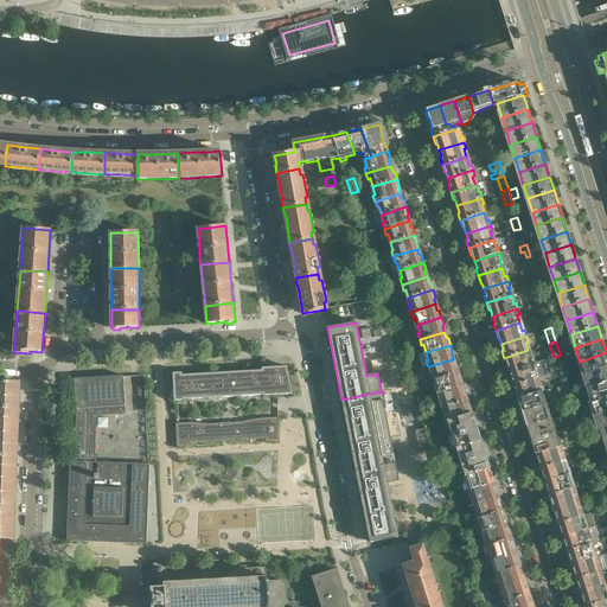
[(535,363),(534,358),(531,358),(528,350),(504,358),(506,365),(509,366),(510,371),(535,363)]
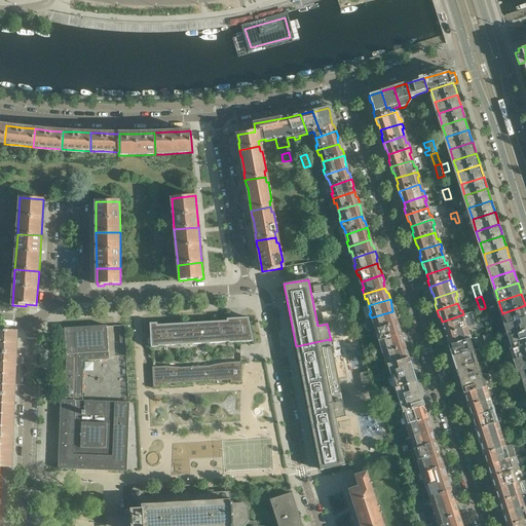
[(525,317),(525,308),(525,305),(502,313),(506,325),(525,317)]
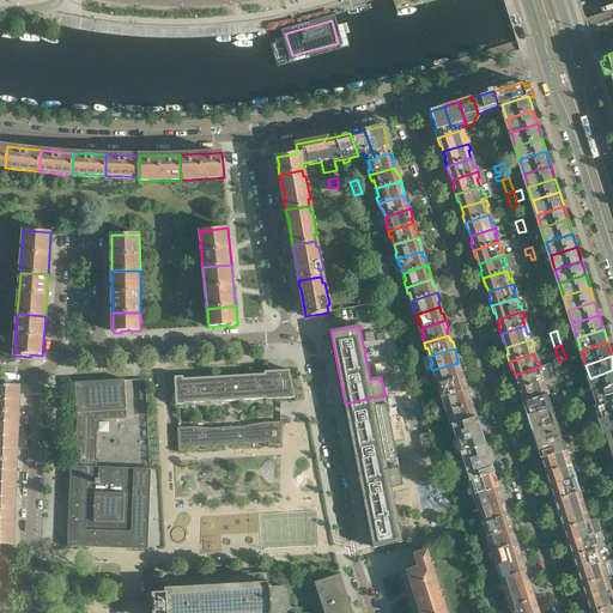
[(463,376),(461,369),(459,368),(457,363),(432,370),(434,376),(436,376),(439,383),(463,376)]
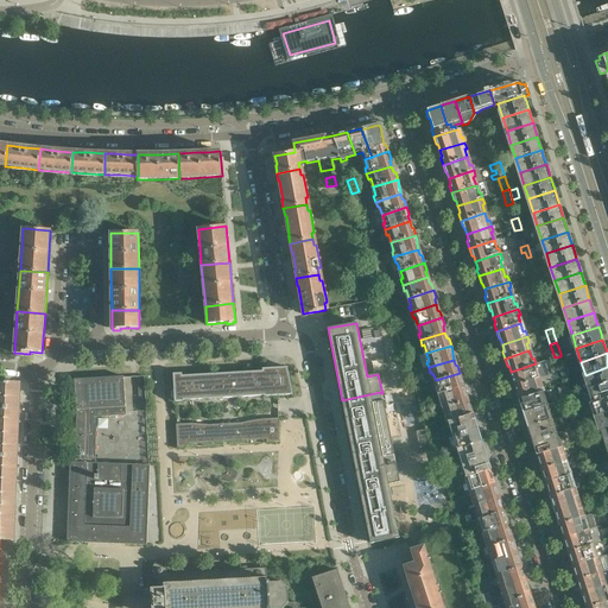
[(538,379),(536,371),(538,369),(536,363),(511,372),(513,378),(512,379),(514,386),(538,379)]
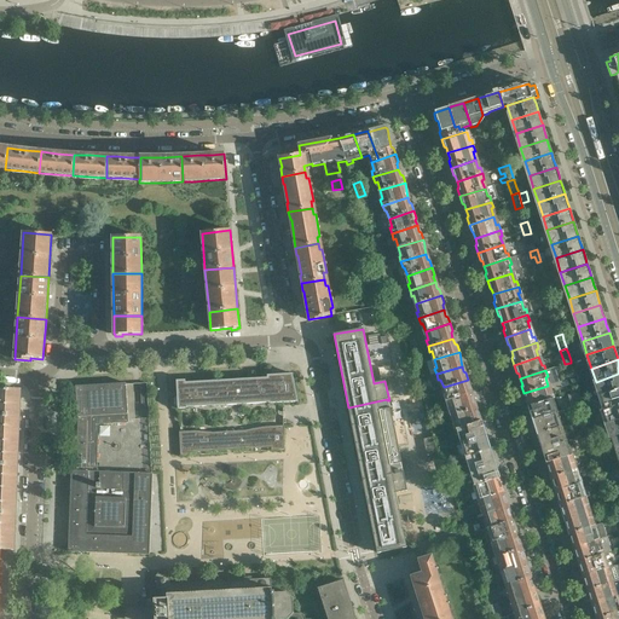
[(298,401),(293,374),(267,375),(267,377),(185,382),(185,380),(177,381),(177,388),(178,408),(178,409),(179,409),(186,409),(187,409),(186,408),(262,403),(268,403),(268,404),(298,401)]
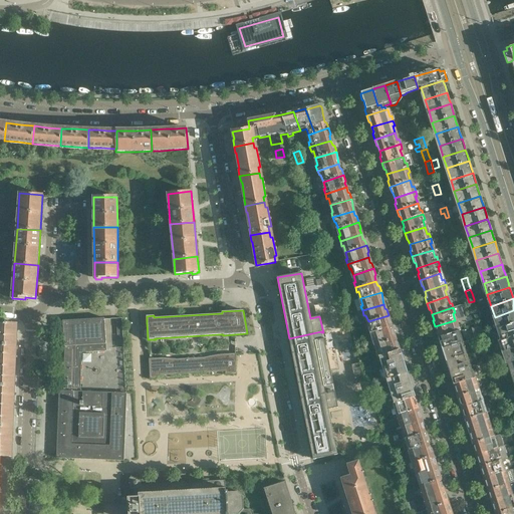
[(513,323),(513,310),(495,317),(498,328),(513,323)]
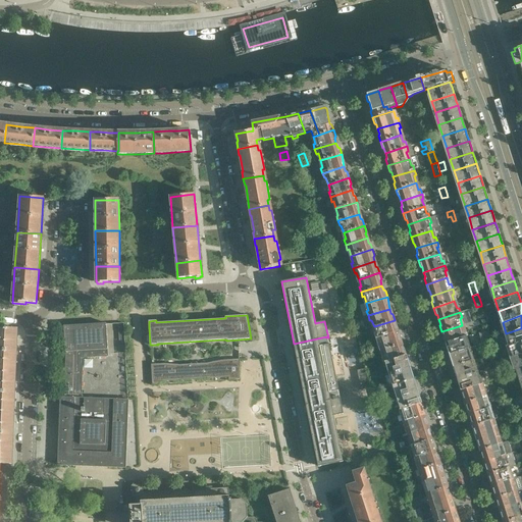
[(397,332),(396,327),(397,326),(395,320),(374,326),(376,333),(374,334),(375,340),(397,332)]
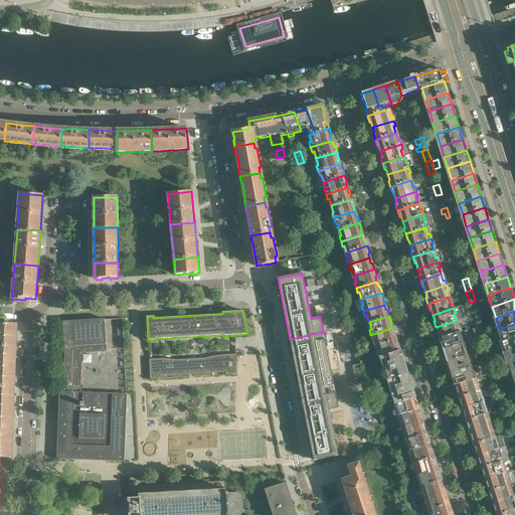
[(125,462),(127,393),(80,392),(82,353),(107,351),(105,319),(62,321),(64,347),(63,391),(59,391),(56,459),(125,462)]
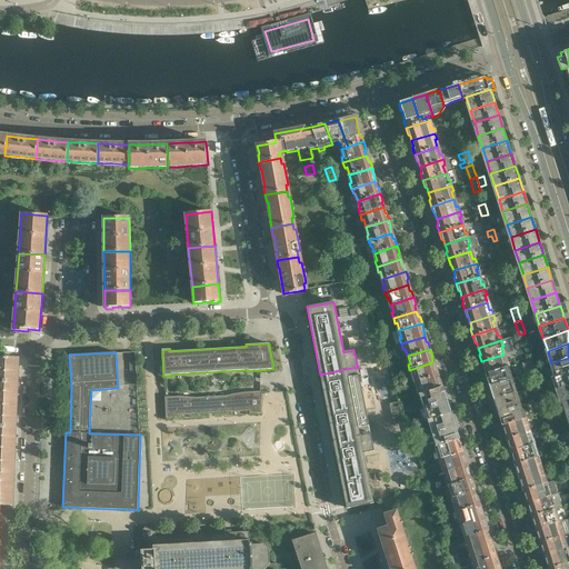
[(510,367),(508,361),(506,361),(503,355),(481,361),(485,375),(506,368),(510,367)]
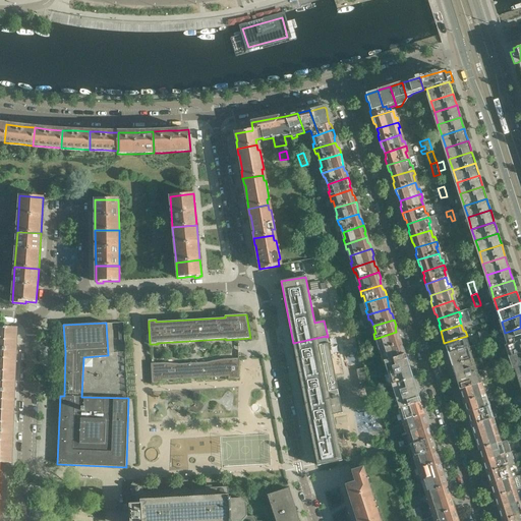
[(0,349),(16,351),(16,329),(0,328),(0,349)]
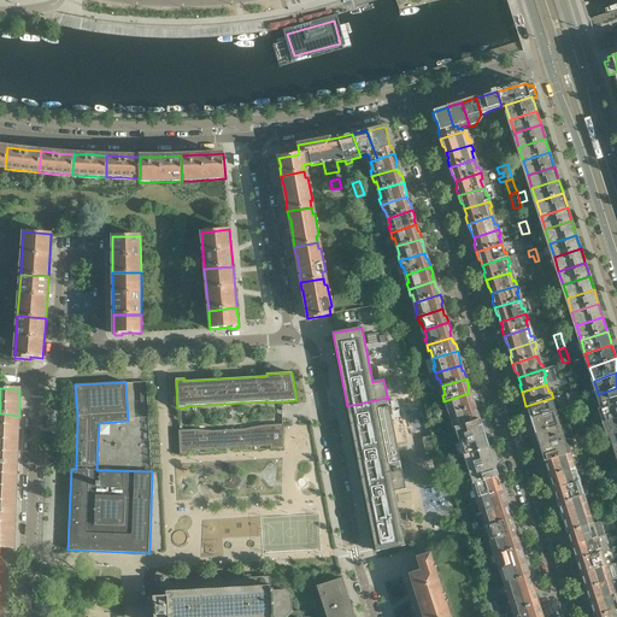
[(616,403),(616,388),(598,394),(603,409),(616,403)]
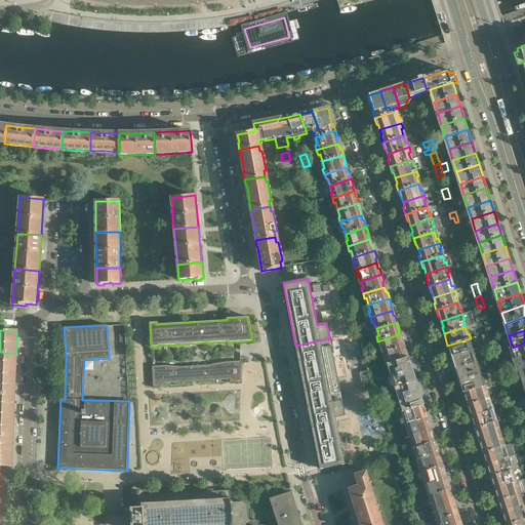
[(404,346),(403,339),(401,338),(399,334),(377,341),(379,346),(381,346),(384,353),(404,346)]
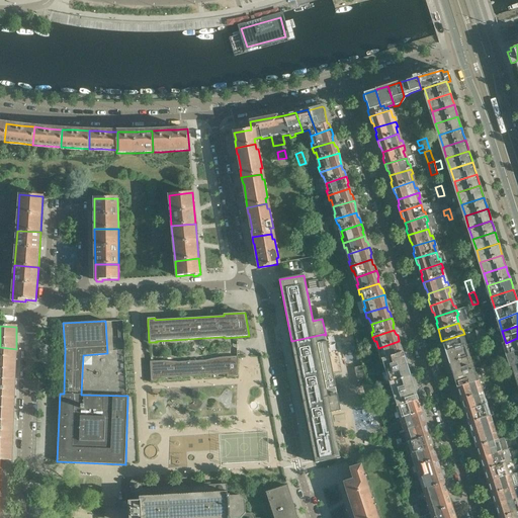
[(340,411),(337,395),(336,396),(324,335),(324,334),(291,341),(316,463),(340,458),(331,413),(340,411)]
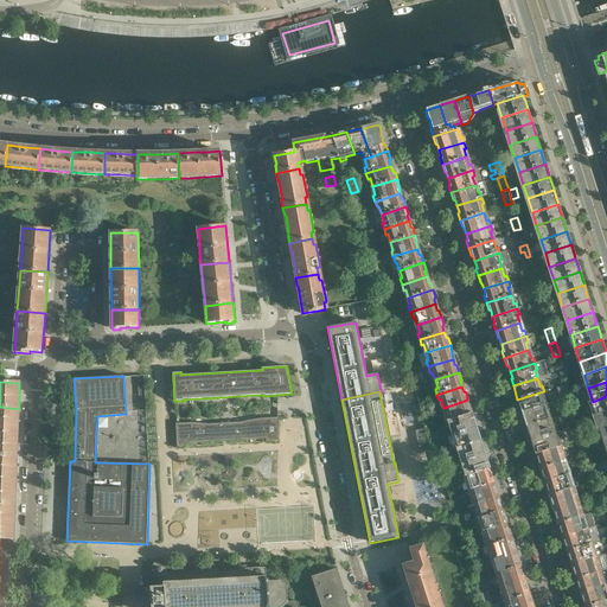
[(547,406),(544,400),(543,401),(540,393),(517,400),(522,413),(547,406)]
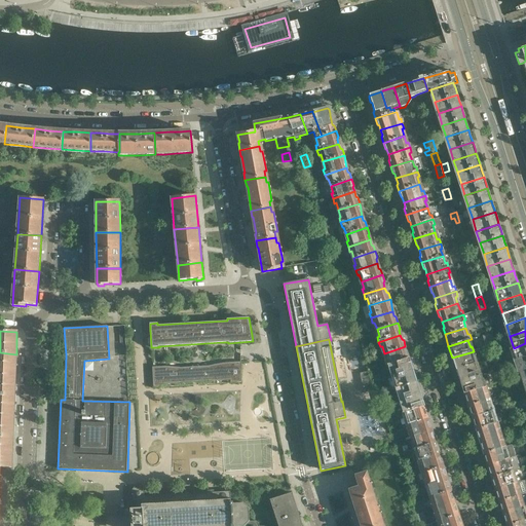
[(525,357),(525,343),(514,348),(512,348),(516,361),(525,357)]
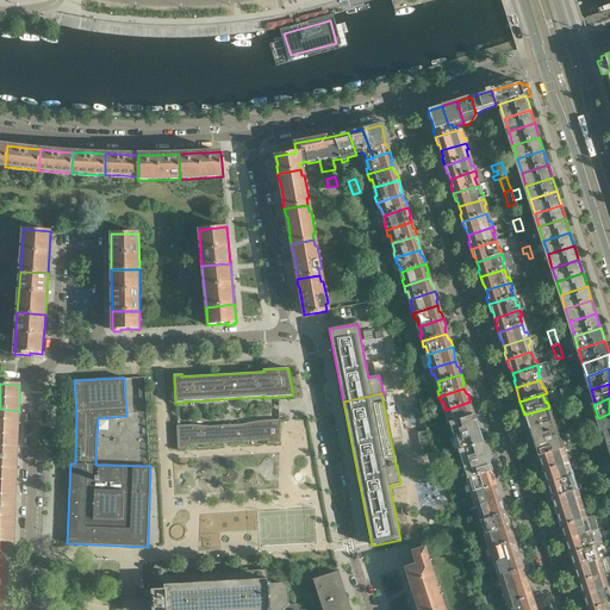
[(474,416),(470,402),(446,410),(448,417),(446,418),(448,424),(452,423),(474,416)]
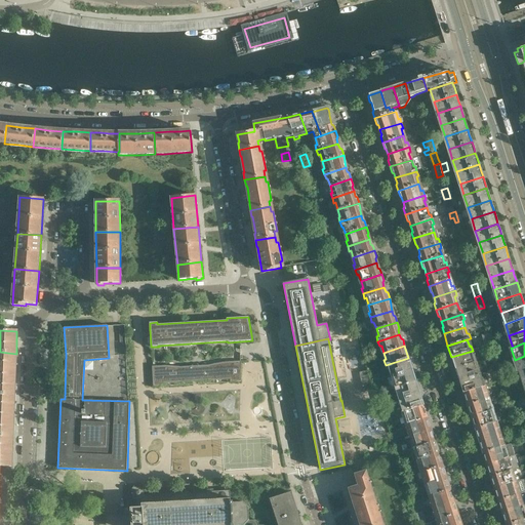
[(127,394),(124,348),(112,349),(115,395),(127,394)]
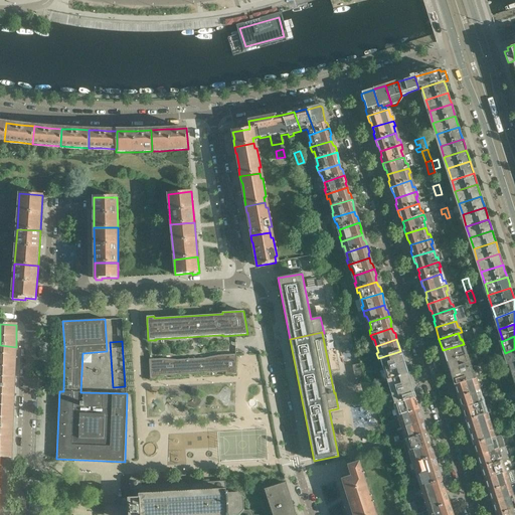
[(466,356),(464,349),(466,349),(464,344),(443,350),(447,362),(466,356)]
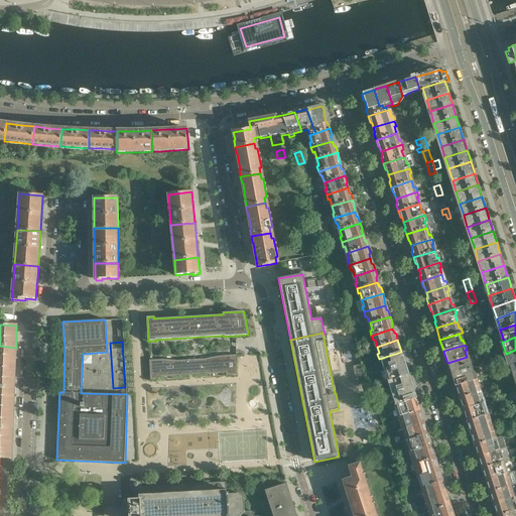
[(0,387),(14,388),(16,348),(0,346),(0,387)]
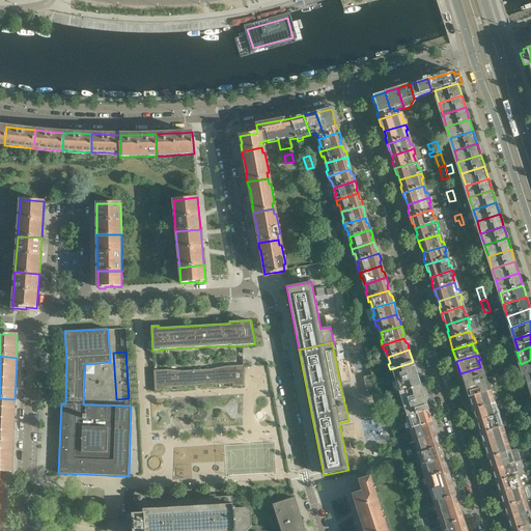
[(530,373),(530,360),(521,364),(524,375),(526,375),(530,373)]
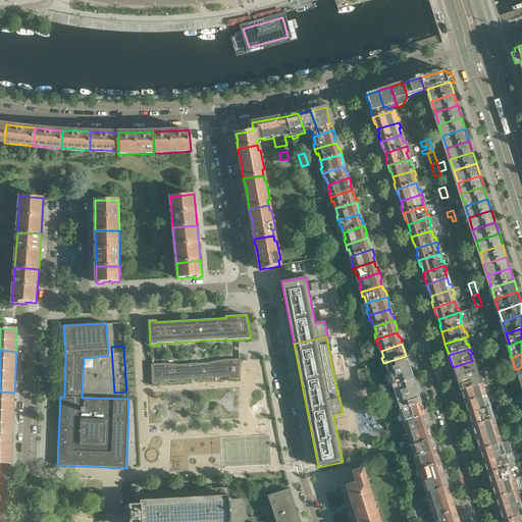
[(410,367),(406,356),(386,362),(388,369),(386,369),(388,374),(410,367)]
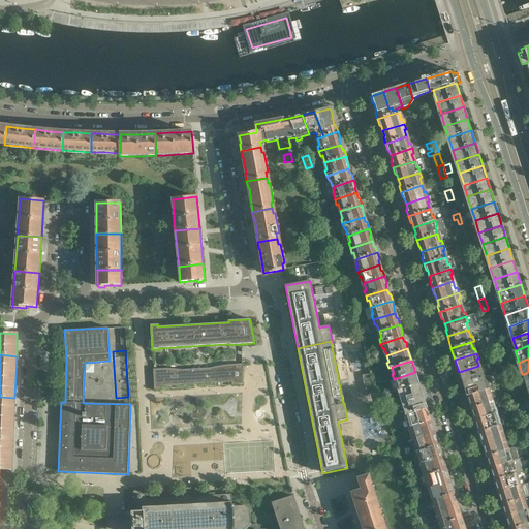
[(166,368),(153,369),(154,390),(162,390),(162,386),(163,386),(183,385),(194,384),(199,384),(218,383),(232,382),(232,384),(231,384),(231,385),(243,384),(243,364),(242,364),(226,365),(225,365),(217,367),(210,368),(198,369),(194,369),(183,370),(166,368)]
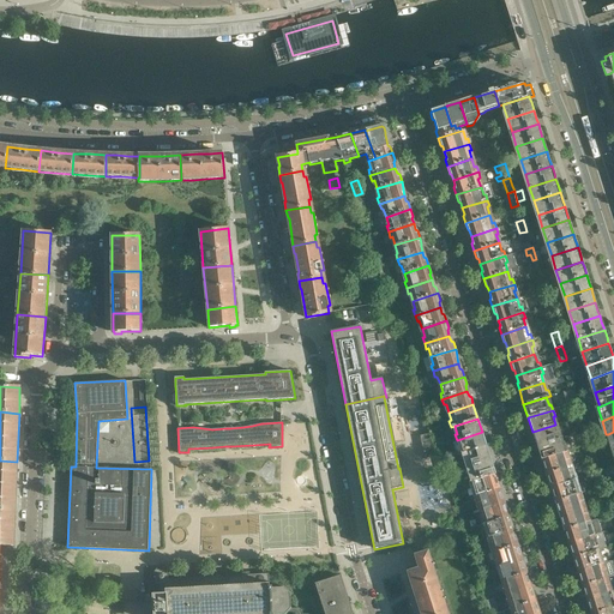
[(561,438),(560,432),(558,433),(555,425),(533,432),(537,446),(561,438)]
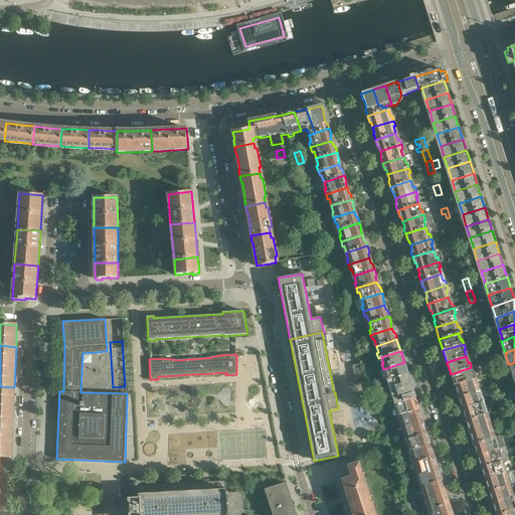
[(371,373),(370,367),(368,368),(366,362),(362,363),(365,375),(371,373)]
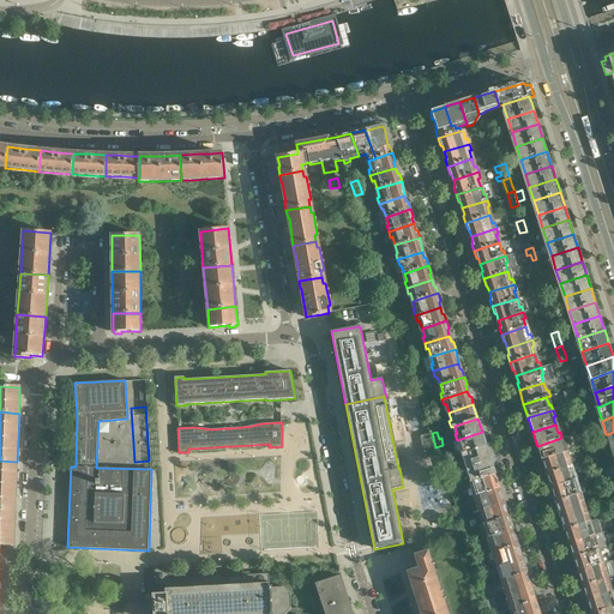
[(487,446),(482,432),(457,440),(459,446),(461,445),(464,453),(487,446)]
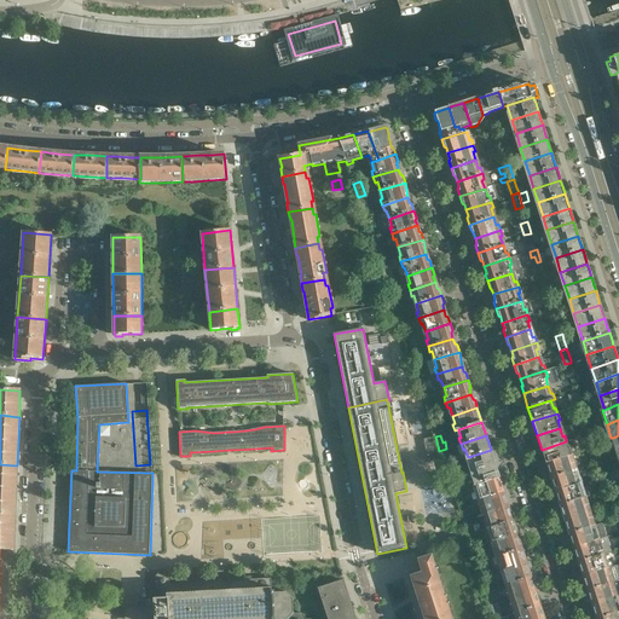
[(568,456),(566,447),(568,447),(566,441),(542,450),(545,463),(568,456)]
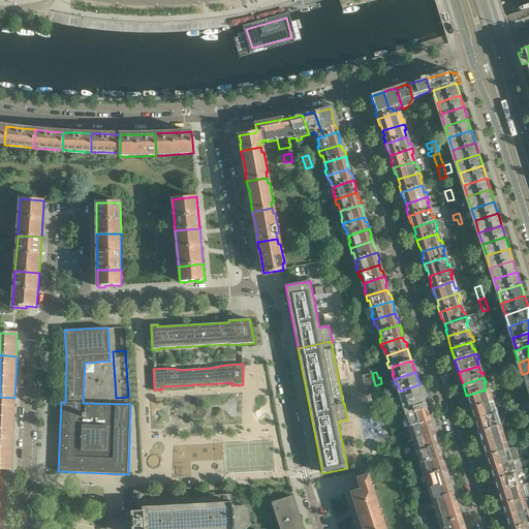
[(423,397),(419,384),(400,391),(402,398),(400,399),(401,403),(423,397)]
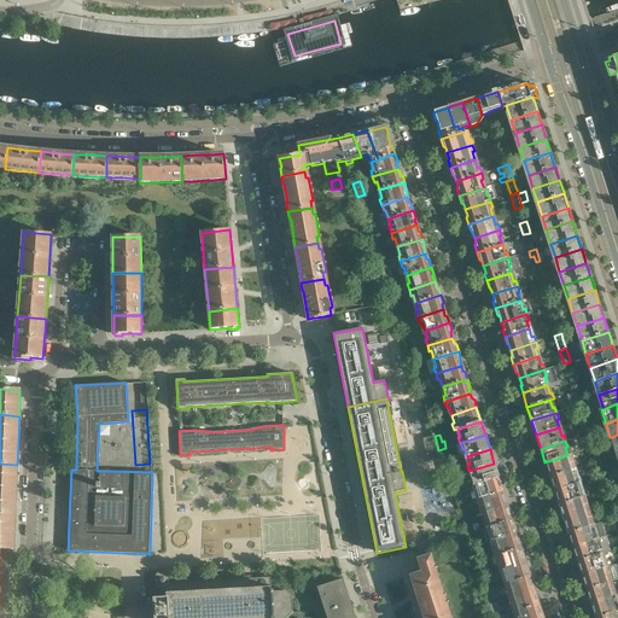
[(573,468),(571,461),(573,460),(571,454),(567,455),(544,462),(549,477),(573,468)]
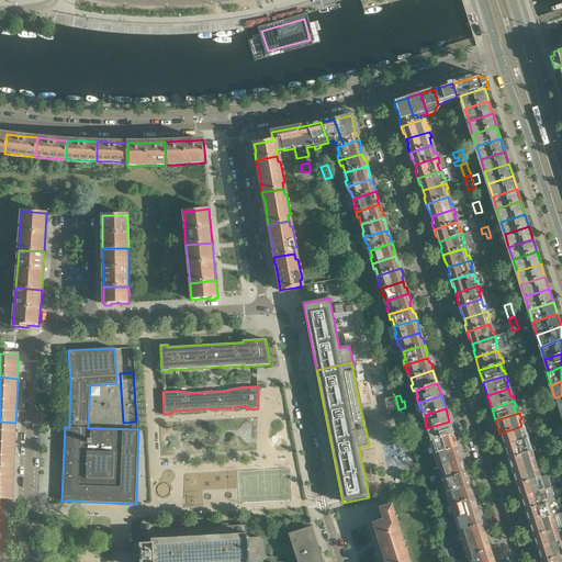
[(0,465),(13,467),(15,423),(0,422),(0,465)]
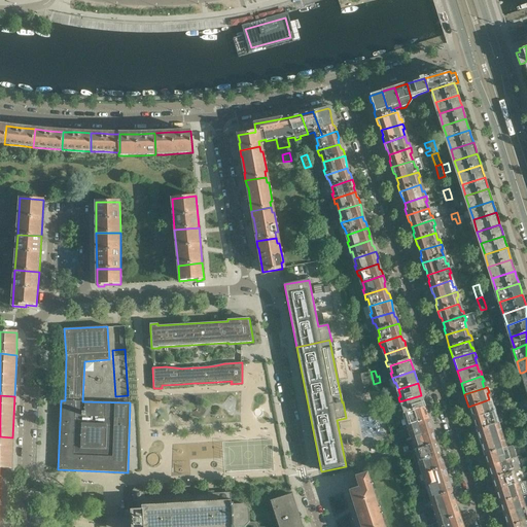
[(425,407),(421,395),(399,401),(401,407),(403,407),(406,413),(425,407)]
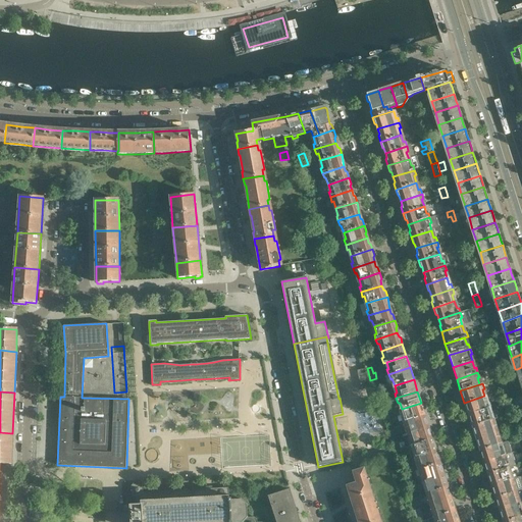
[(490,407),(489,403),(487,403),(484,396),(464,403),(466,409),(468,410),(469,414),(490,407)]
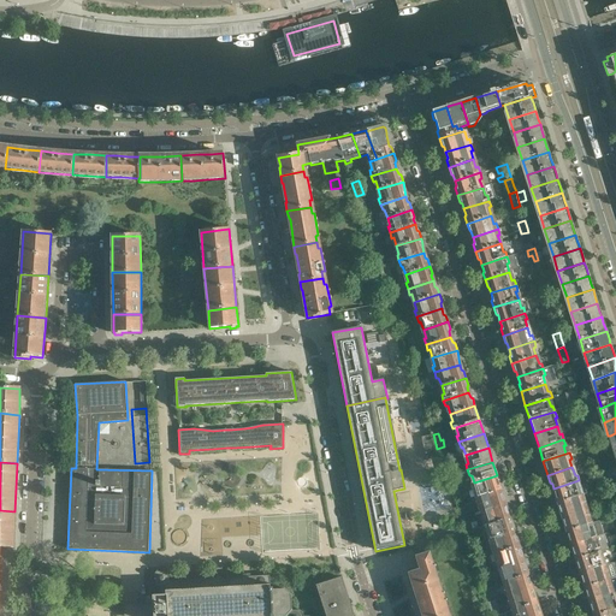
[(606,487),(605,483),(603,473),(597,475),(588,478),(591,484),(599,480),(602,489),(606,487)]
